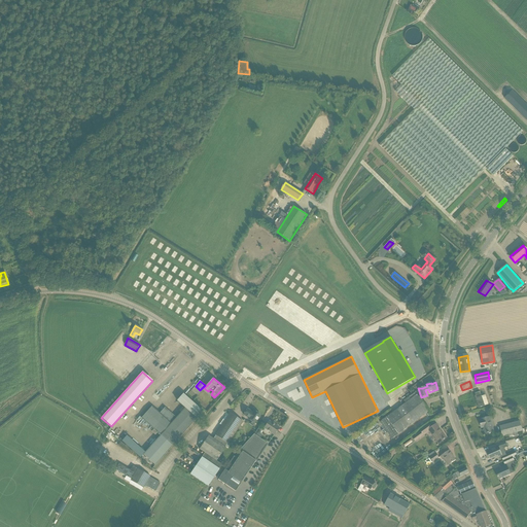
[(476,395),(475,396),(479,408),(484,406),(480,391),(475,393),(476,395)]
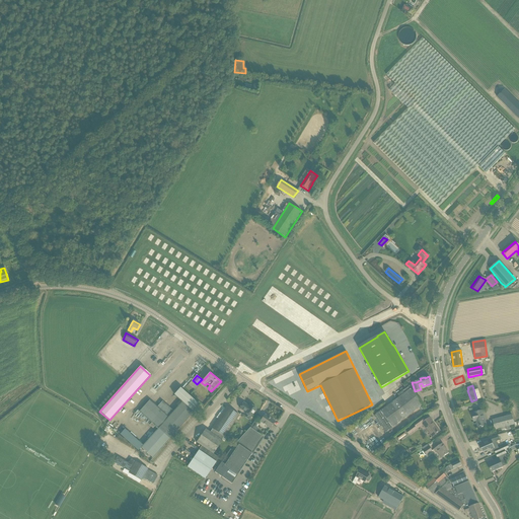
[(398,394),(399,397),(390,404),(374,416),(386,432),(423,404),(413,391),(414,391),(410,386),(408,388),(398,394)]
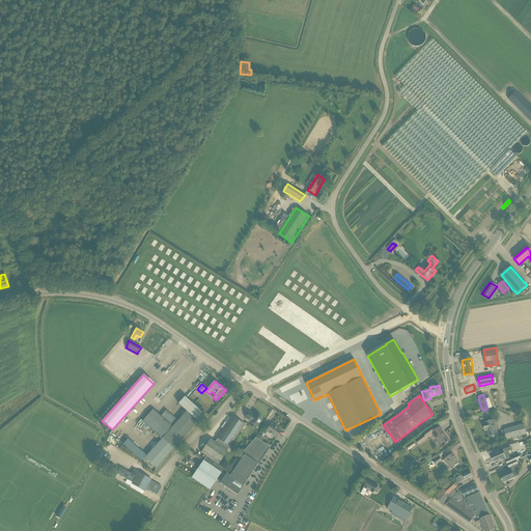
[(157,469),(204,415),(185,397),(178,404),(187,411),(177,421),(166,411),(161,416),(152,410),(151,408),(141,420),(142,421),(162,439),(146,455),(144,457),(157,469)]
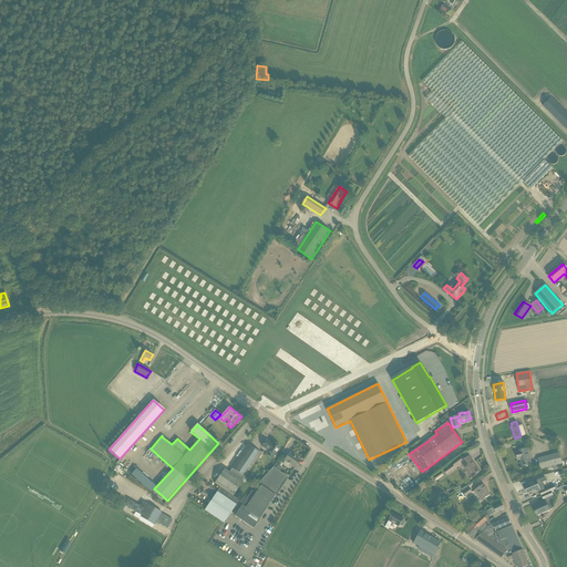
[(428,440),(435,434),(433,430),(424,435),(428,440)]
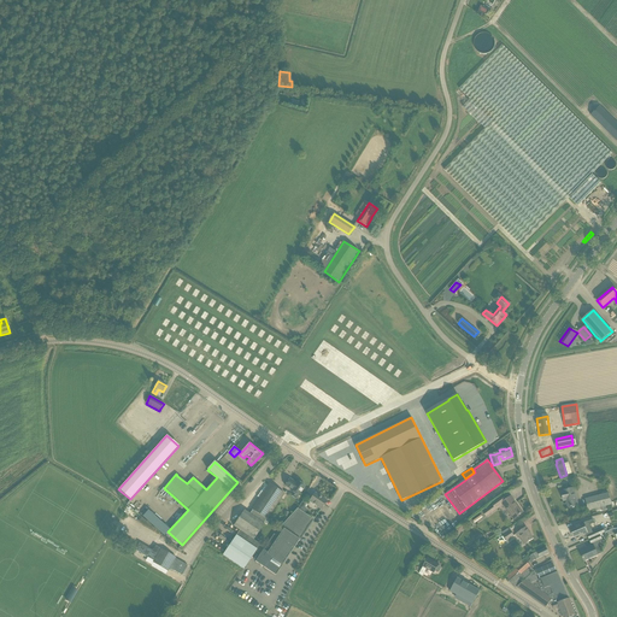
[(285,486),(289,489),(292,491),(291,491),(298,497),(301,492),(305,486),(298,481),(297,483),(294,482),(289,479),(285,486)]
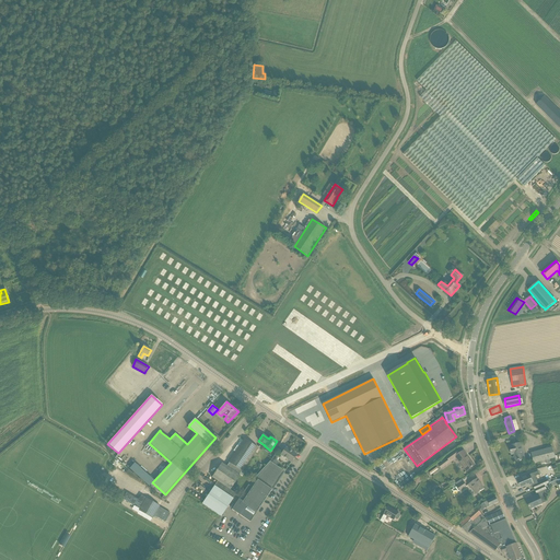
[(201,504),(221,517),(236,494),(230,490),(240,475),(242,471),(258,448),(244,439),(229,463),(226,466),(222,463),(211,477),(217,481),(201,504)]
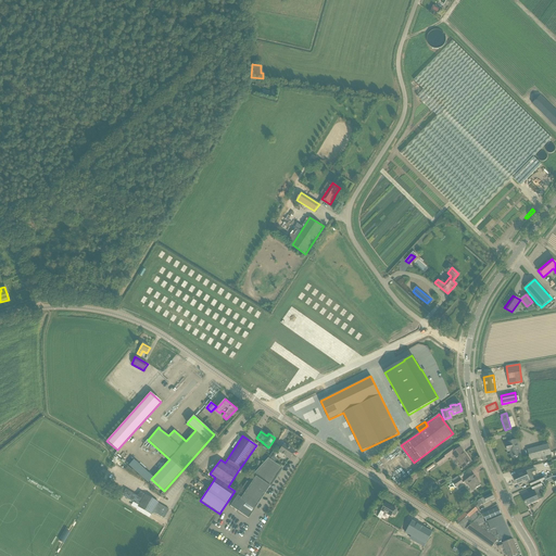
[(512,458),(517,456),(521,455),(517,440),(508,442),(508,443),(506,443),(507,449),(509,447),(512,458)]
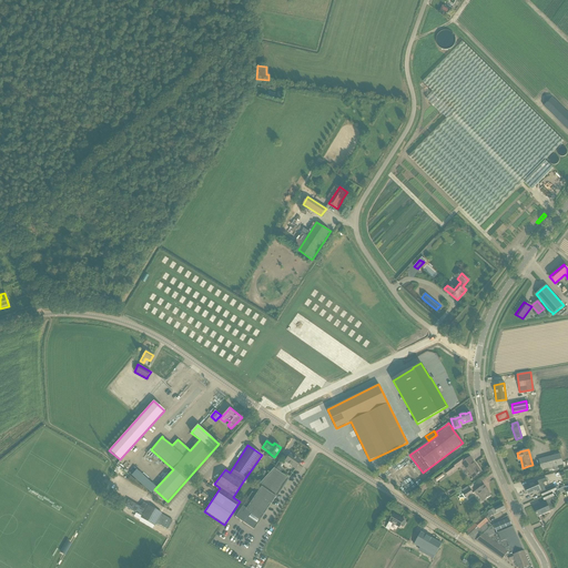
[(295,469),(297,466),(298,465),(301,462),(290,454),(286,458),(284,462),(295,469)]
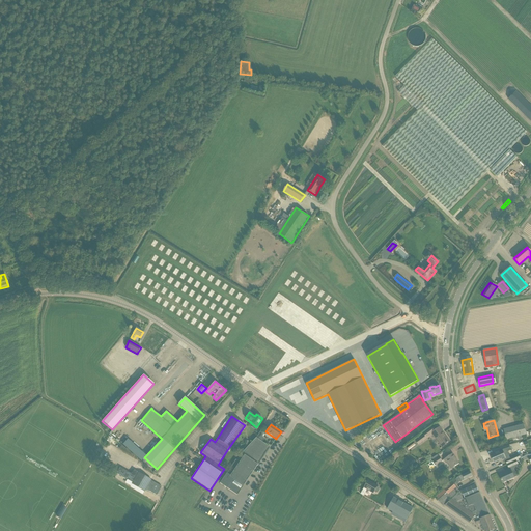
[(524,424),(503,429),(506,440),(513,438),(514,441),(518,440),(522,439),(521,436),(526,435),(524,424)]
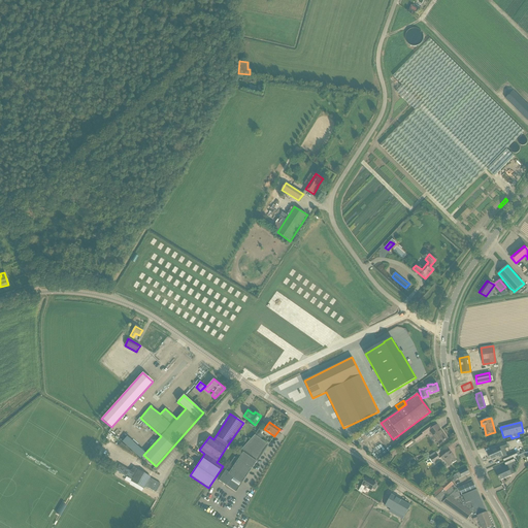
[(439,444),(440,444),(448,439),(437,425),(433,428),(430,424),(426,427),(421,431),(422,433),(414,439),(416,441),(429,432),(439,444)]
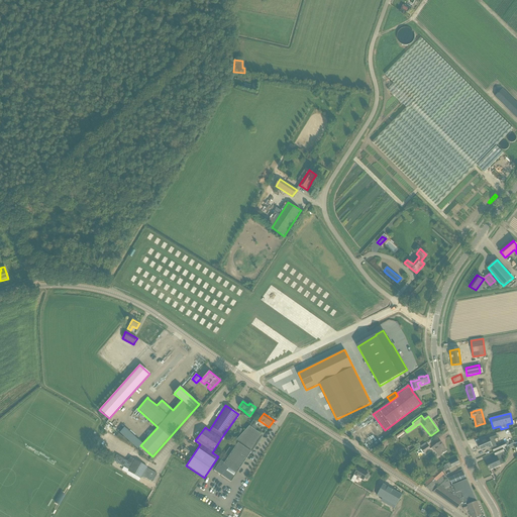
[(214,471),(230,482),(262,434),(252,428),(249,426),(235,441),(238,443),(233,450),(229,447),(214,471)]
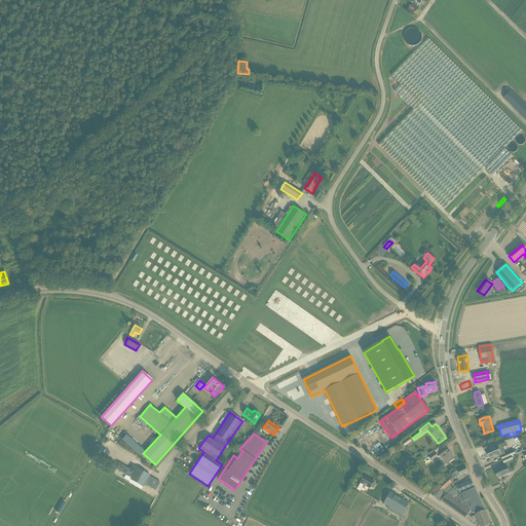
[(89,435),(85,442),(132,467),(134,468),(135,466),(136,465),(139,467),(141,463),(89,435)]
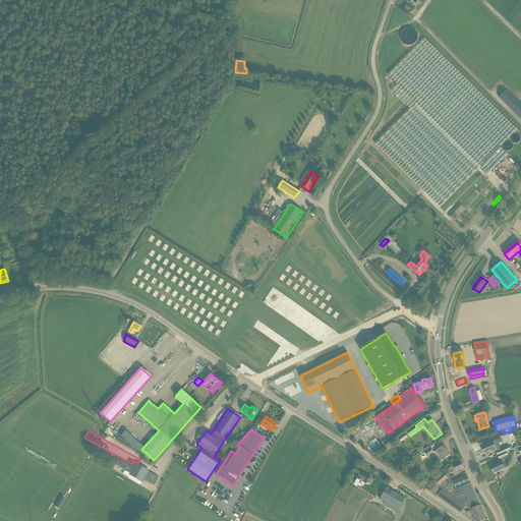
[(141,449),(143,447),(125,430),(121,436),(138,452),(141,449)]
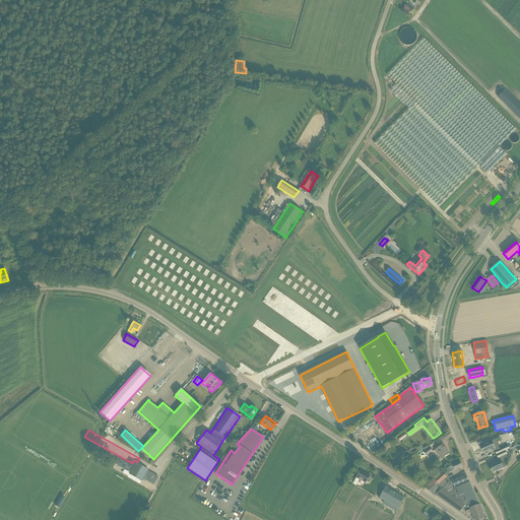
[(492,441),(480,446),(483,453),(491,450),(491,451),(494,450),(494,451),(495,451),(500,449),(496,439),(492,441)]
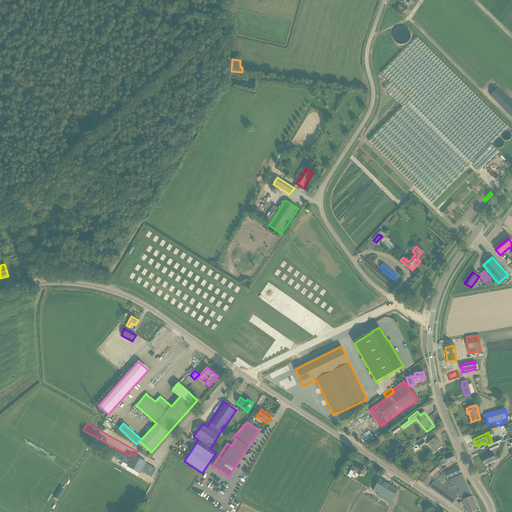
[(426,445),(423,441),(422,438),(416,442),(418,445),(417,445),(420,449),(426,445)]
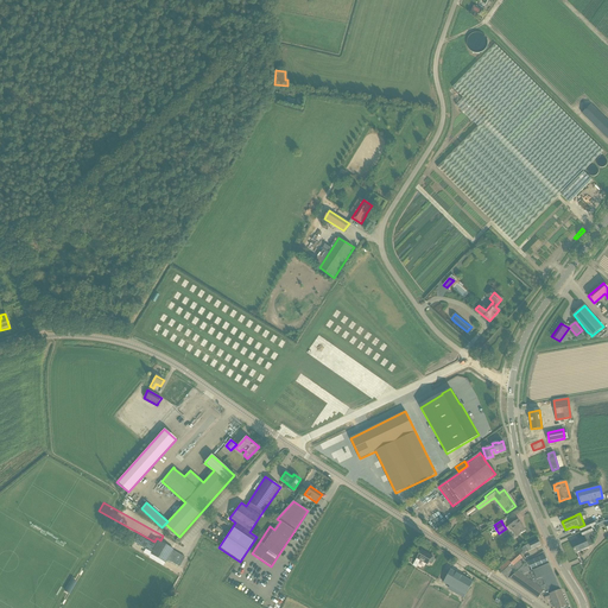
[(518,537),(526,531),(518,520),(513,523),(508,526),(511,531),(513,529),(518,537)]
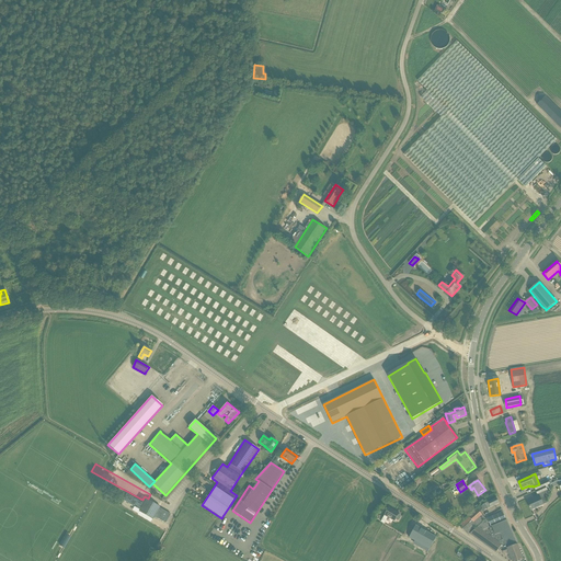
[(550,484),(551,483),(552,483),(550,480),(548,481),(548,480),(534,487),(536,491),(546,487),(550,484)]
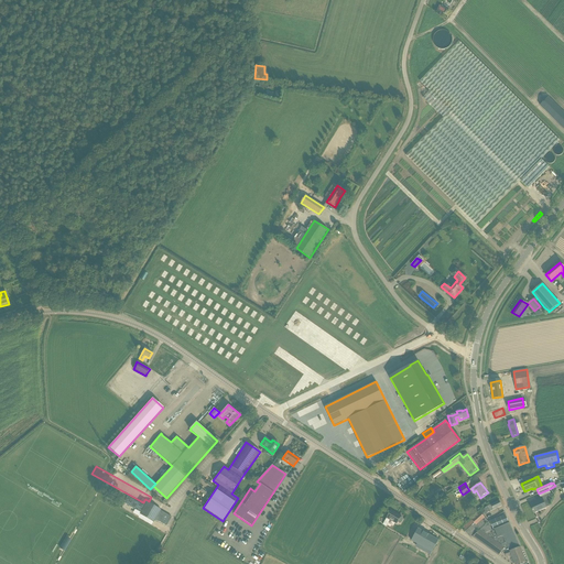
[(555,486),(554,486),(556,490),(562,487),(563,492),(563,484),(562,485),(561,484),(555,486)]
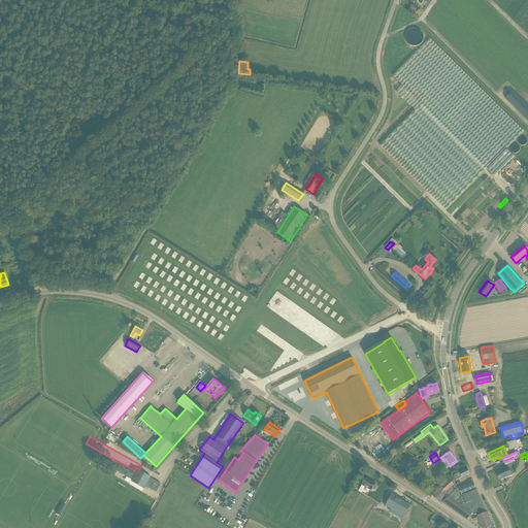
[(118,467),(116,470),(131,480),(130,482),(143,489),(144,488),(146,489),(147,488),(152,490),(156,492),(159,487),(161,484),(150,477),(151,476),(137,469),(135,468),(134,470),(132,469),(131,471),(119,464),(118,467)]
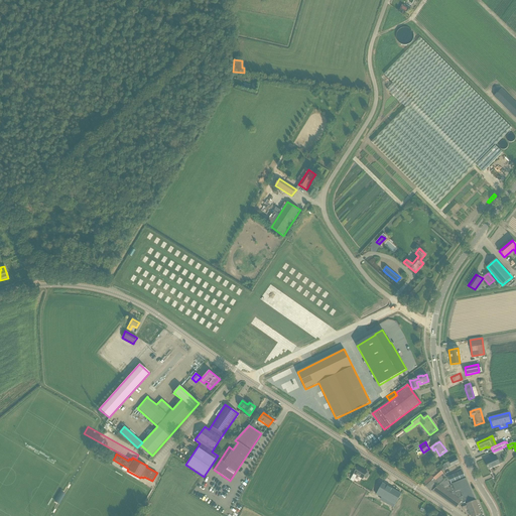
[(500,465),(496,456),(492,458),(492,459),(485,462),(489,469),(500,465)]
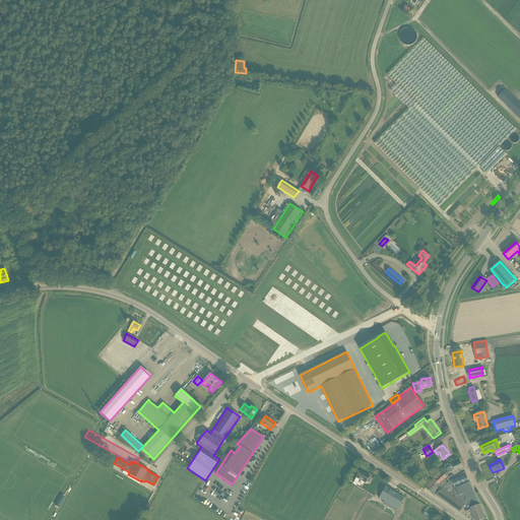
[(434,496),(450,481),(445,475),(447,473),(448,474),(458,469),(462,466),(460,461),(455,464),(450,467),(430,484),(427,488),(426,488),(429,491),(434,496)]
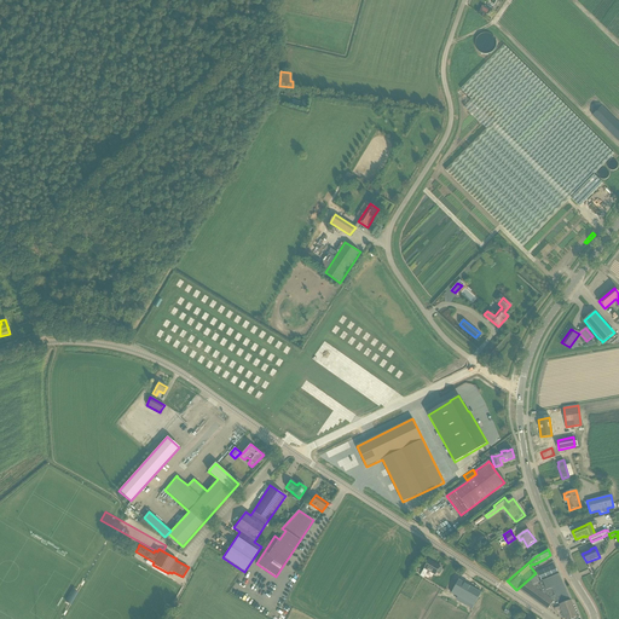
[(441,568),(440,567),(440,566),(429,560),(424,568),(435,574),(437,573),(439,574),(440,573),(443,571),(441,568)]
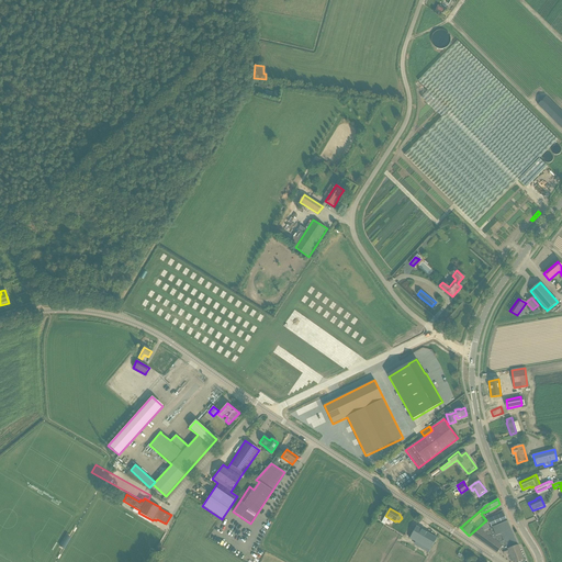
[(487,520),(471,534),(489,548),(497,553),(498,551),(499,551),(503,550),(505,555),(508,553),(510,561),(512,561),(513,561),(516,561),(524,560),(524,559),(518,546),(512,529),(507,521),(493,527),(491,528),(487,520)]
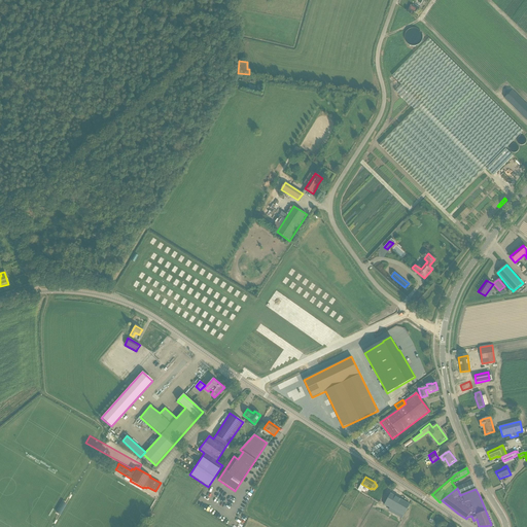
[(390,494),(387,499),(384,505),(403,517),(407,511),(410,504),(390,494)]
